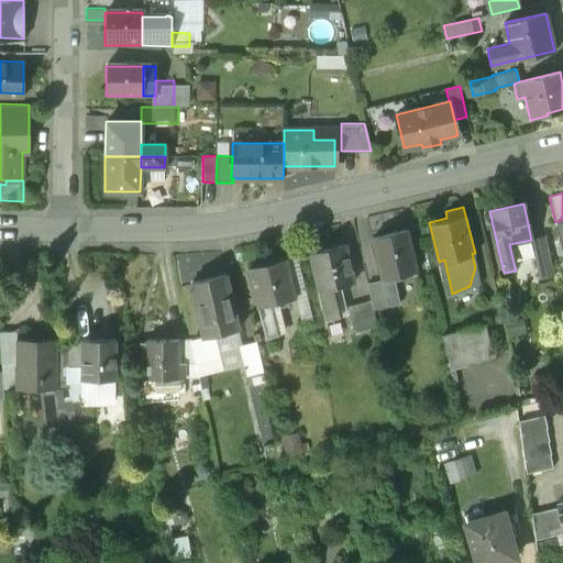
[(408,230),(373,238),(383,277),(384,277),(389,304),(400,301),(394,275),(417,269),(408,230)]
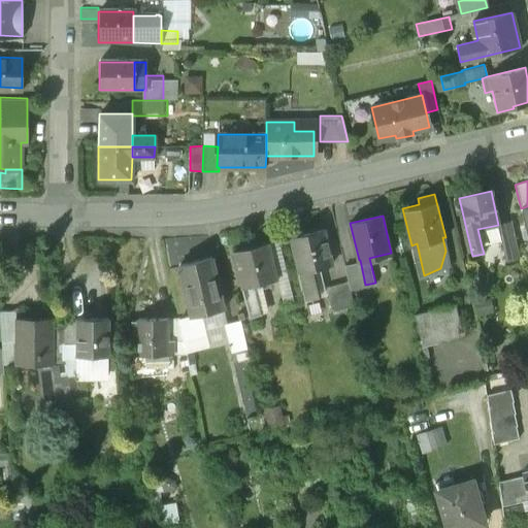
[(498,225),(477,229),(482,246),(500,242),(497,229),(499,229),(498,225)]
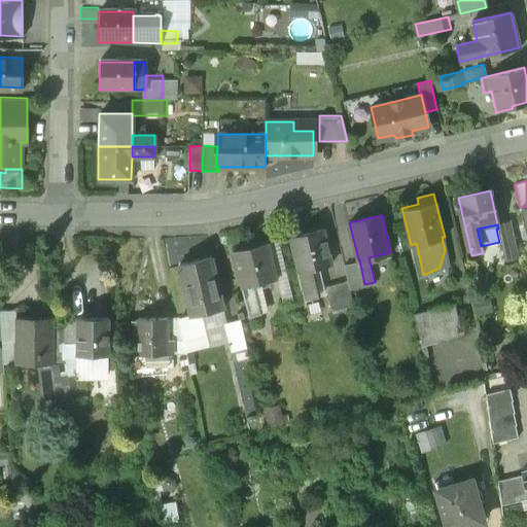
[(511,225),(498,229),(496,229),(499,242),(504,260),(519,257),(511,225)]
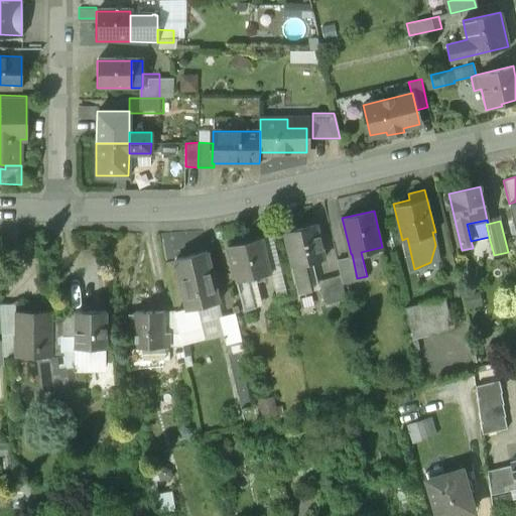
[(316,224),(284,231),(298,292),(311,289),(305,262),(325,257),(316,224)]
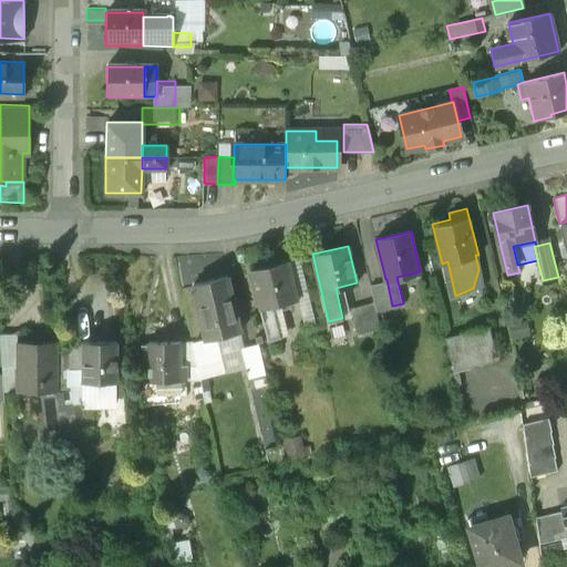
[(269,266),(251,270),(260,308),(272,305),(297,299),(288,259),(268,264),(269,266)]
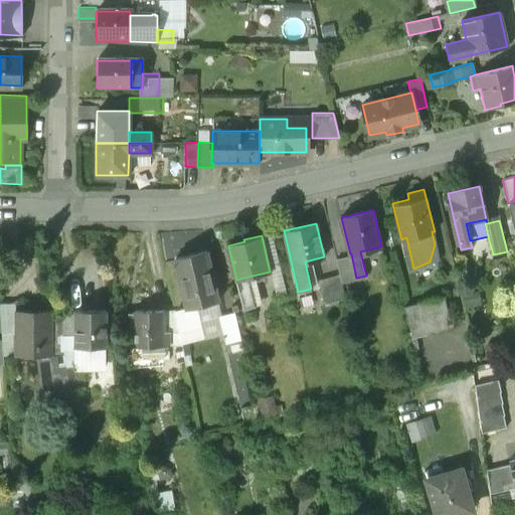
[(206,250),(174,258),(186,308),(192,307),(193,311),(196,310),(200,327),(203,336),(223,332),(219,318),(221,317),(206,250)]
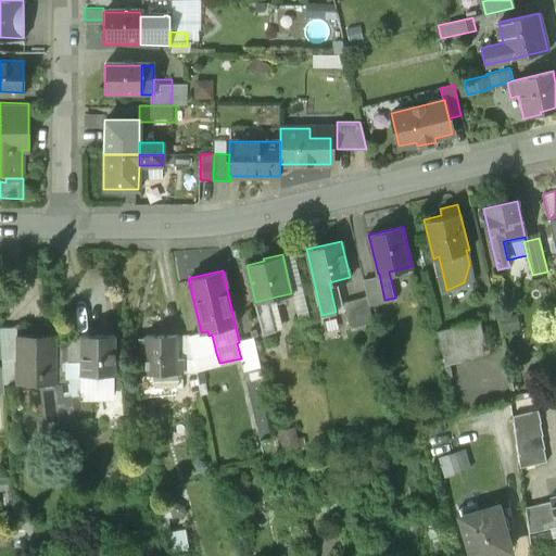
[(379,274),(378,274),(362,278),(366,297),(368,304),(384,300),(379,274)]
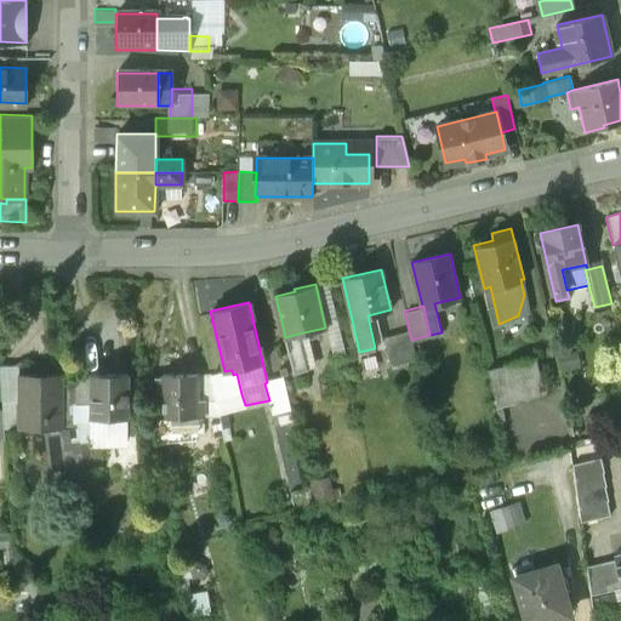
[(411,340),(409,331),(387,336),(394,372),(417,368),(411,340)]
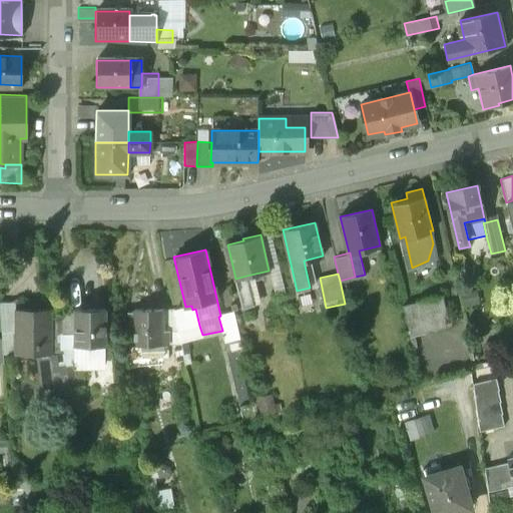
[(246,276),(235,279),(242,308),(253,305),(246,276)]
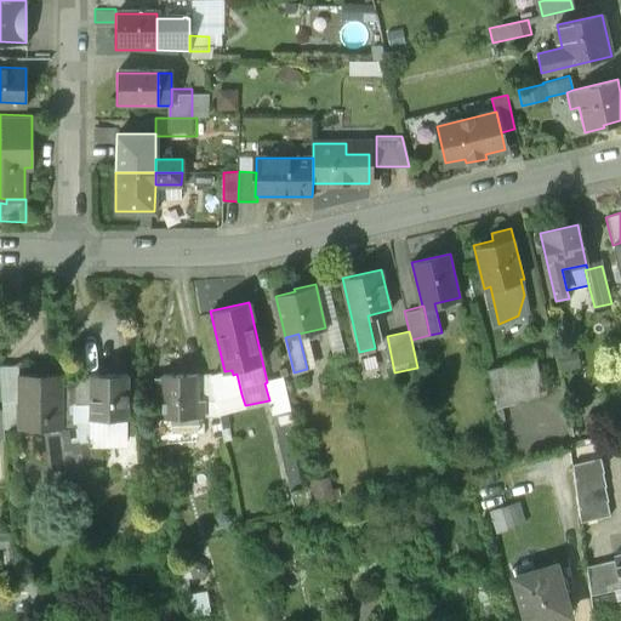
[(535,357),(486,368),(495,406),(543,396),(543,393),(546,392),(545,389),(542,389),(535,357)]
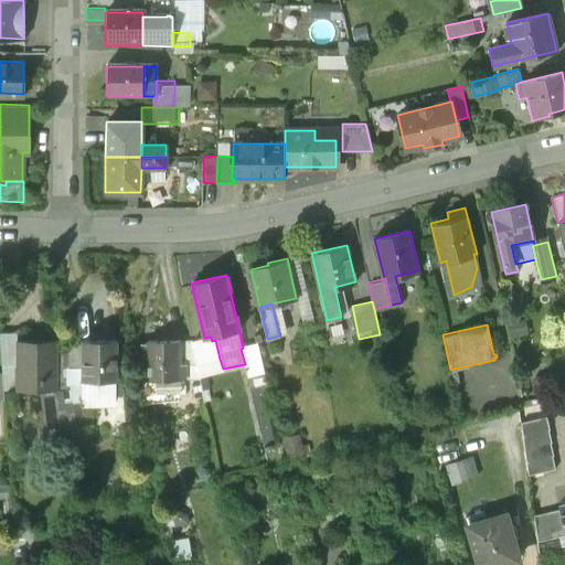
[(0,331),(0,352),(0,361),(16,361),(16,339),(19,339),(19,332),(0,331)]
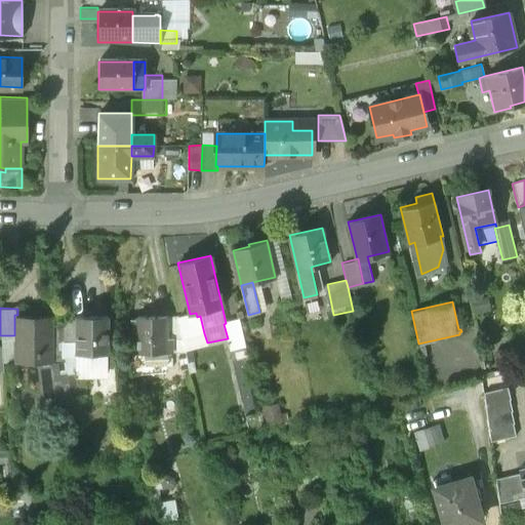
[(190,314),(177,317),(183,338),(204,333),(200,316),(197,317),(196,313),(190,314)]
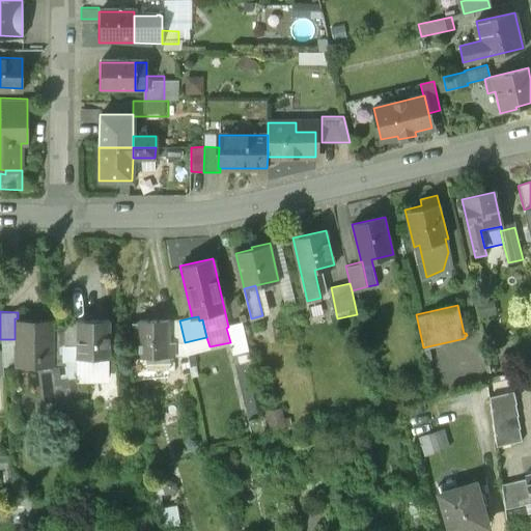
[(77,348),(78,318),(59,317),(63,347),(77,348)]
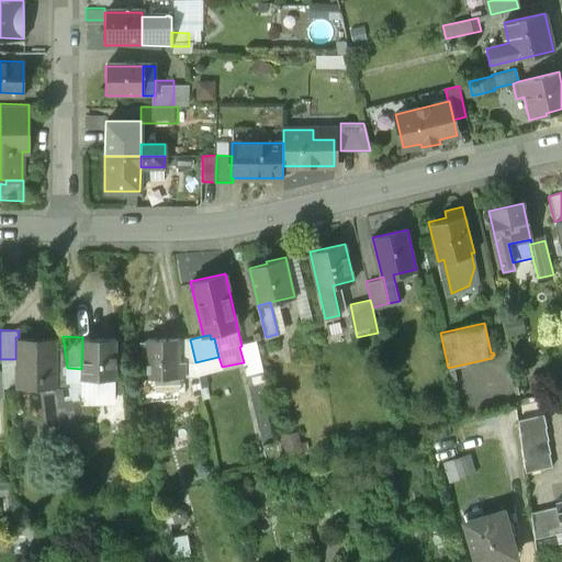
[(19,337),(15,337),(15,359),(14,386),(55,386),(56,337),(19,337)]
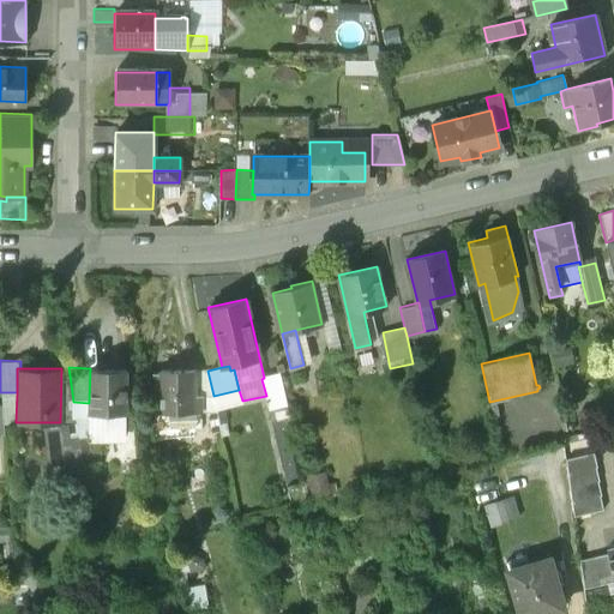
[(126,368),(90,368),(89,403),(89,411),(109,411),(125,411),(126,368)]
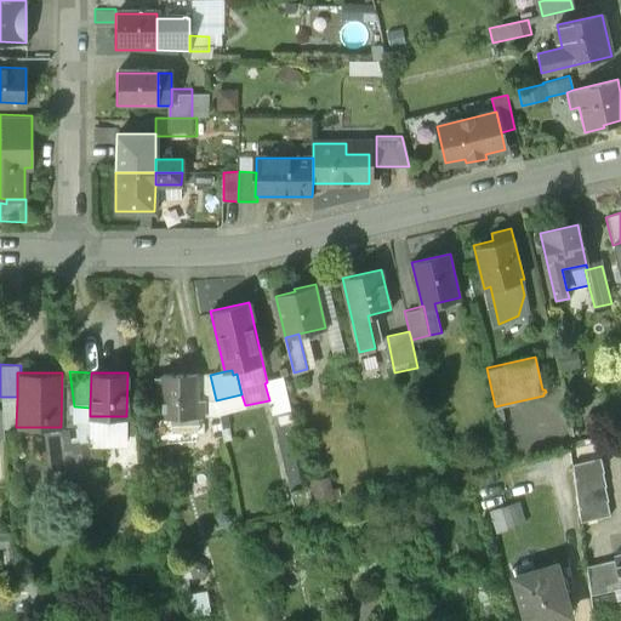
[(210,372),(197,374),(195,400),(203,400),(203,416),(218,416),(218,411),(216,400),(210,375),(210,372)]
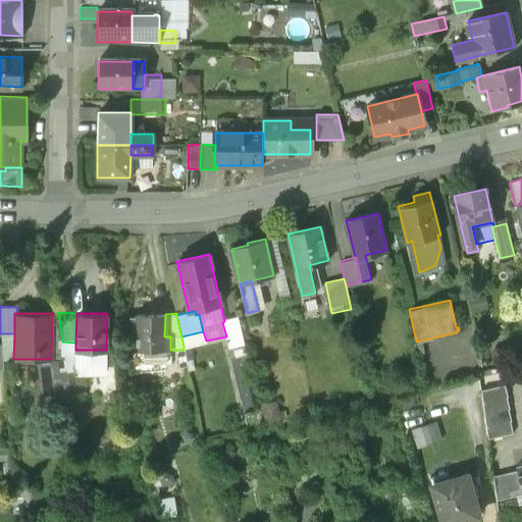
[(165,314),(129,314),(129,328),(136,328),(136,349),(136,350),(144,350),(170,350),(170,336),(164,336),(165,314)]
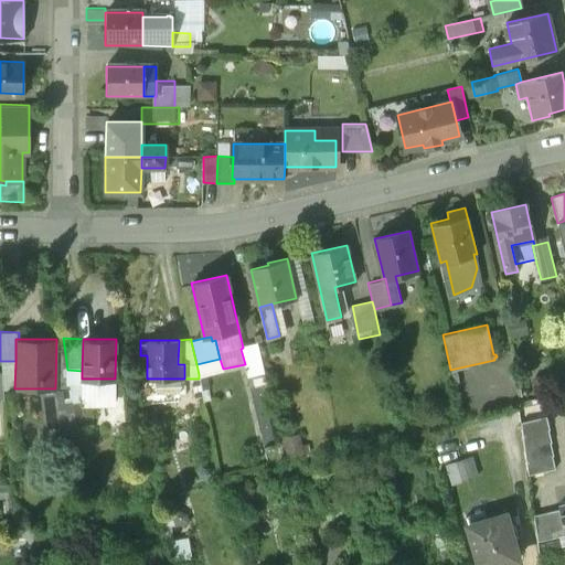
[(243,348),(241,349),(245,364),(247,375),(263,371),(257,344),(243,348)]
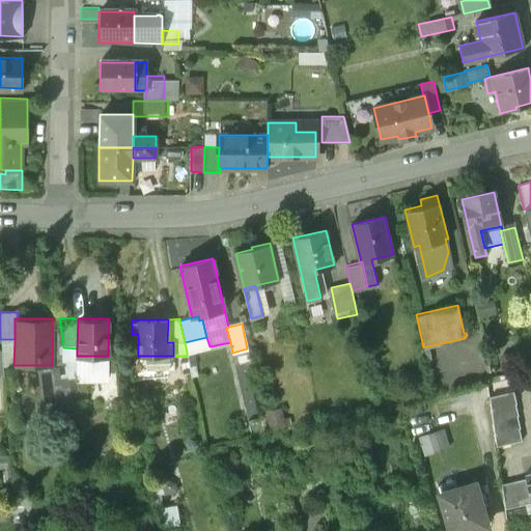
[(206,337),(185,342),(187,352),(210,346),(206,337)]
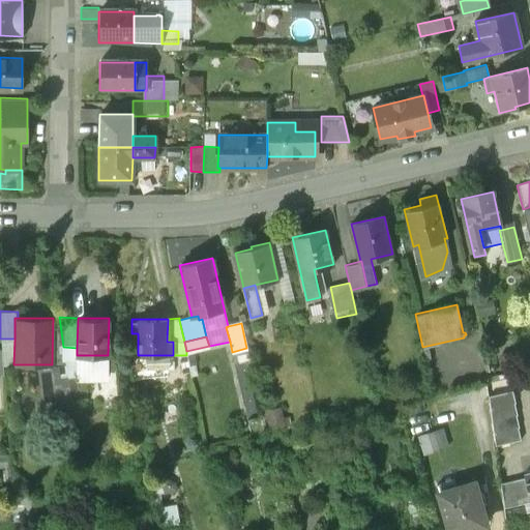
[(2,363),(13,364),(15,339),(0,339),(1,348),(2,363)]
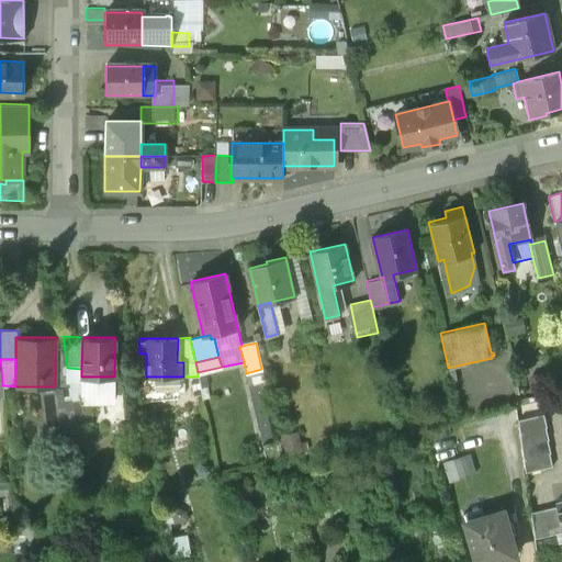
[(146,377),(146,375),(134,375),(139,402),(157,401),(155,377),(146,377)]
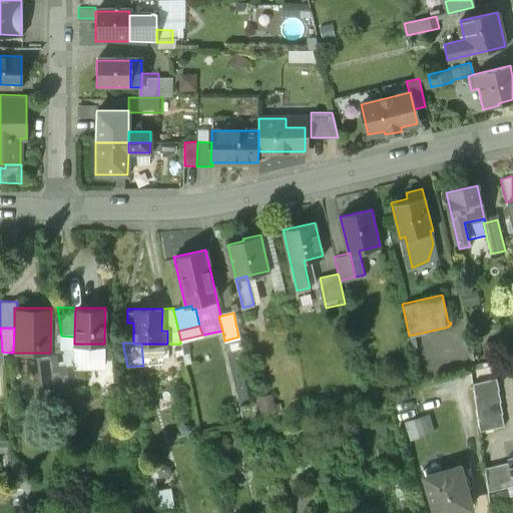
[(91,344),(74,344),(74,362),(91,362),(91,344)]
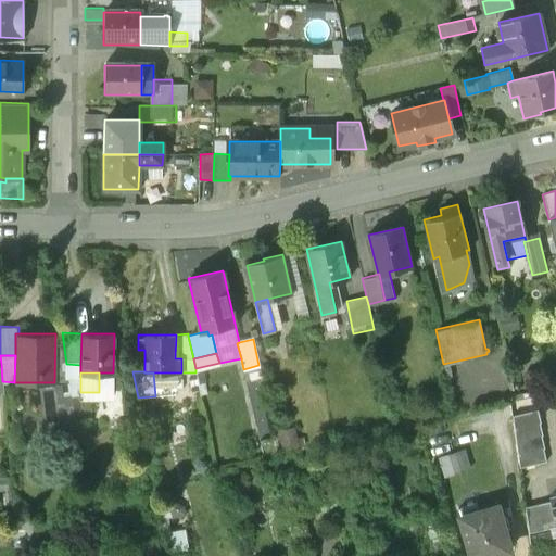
[(70,391),(46,393),(50,426),(74,422),(70,391)]
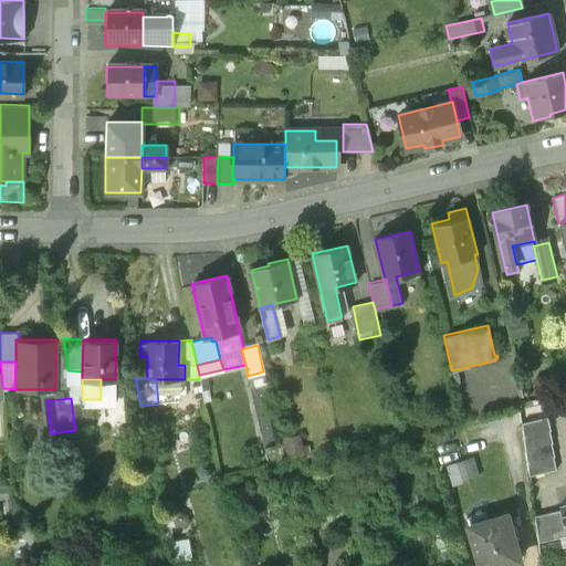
[(546,417),(521,422),(523,436),(548,430),(549,429),(546,417)]
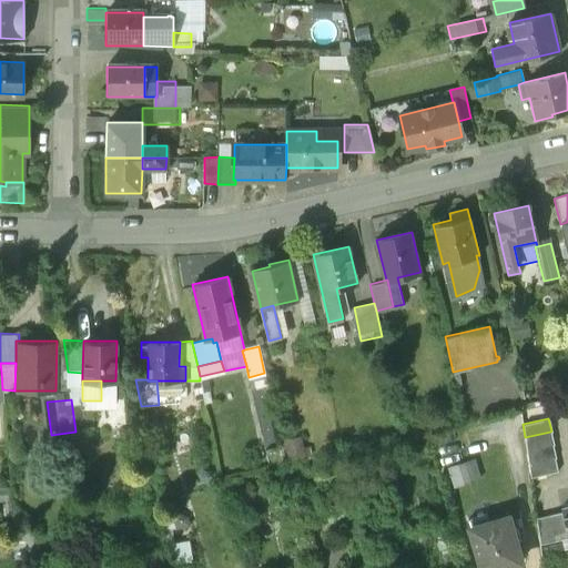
[(550,432),(525,437),(526,450),(553,445),(554,444),(550,432)]
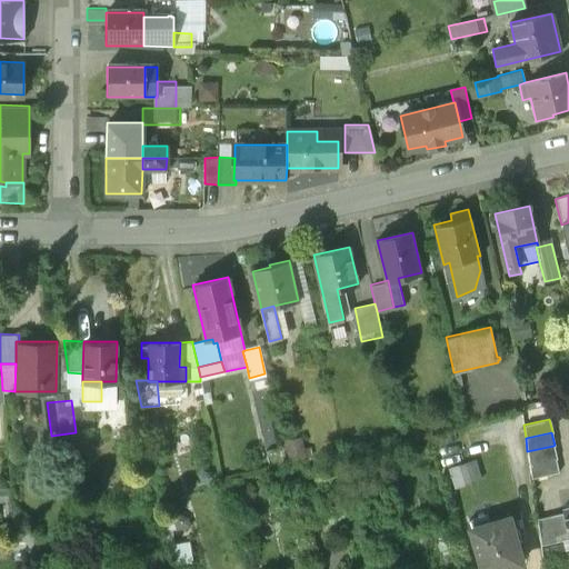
[(553,446),(527,451),(529,465),(555,459),(556,458),(553,446)]
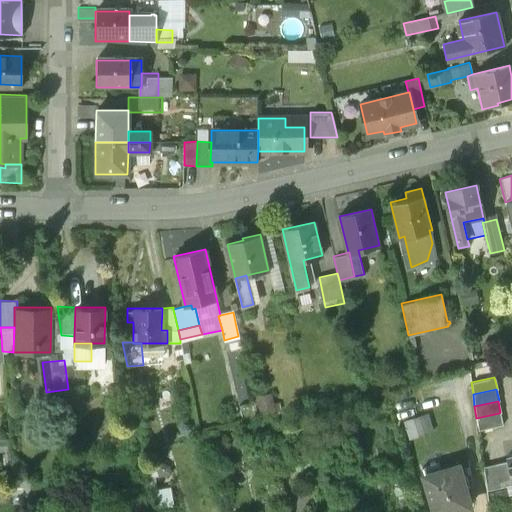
[(499,413),(476,418),(478,430),(502,424),(499,413)]
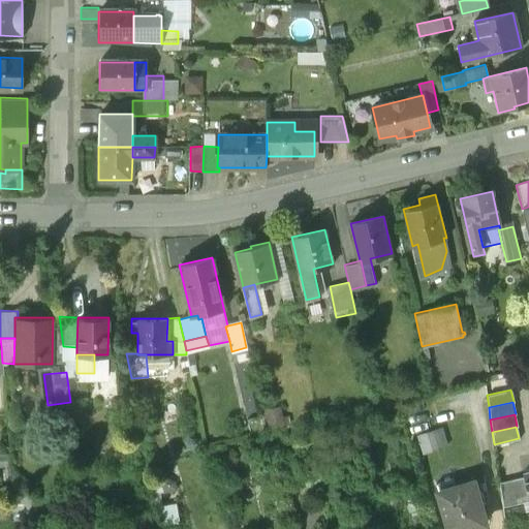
[(442,428),(428,433),(432,449),(446,445),(442,428)]
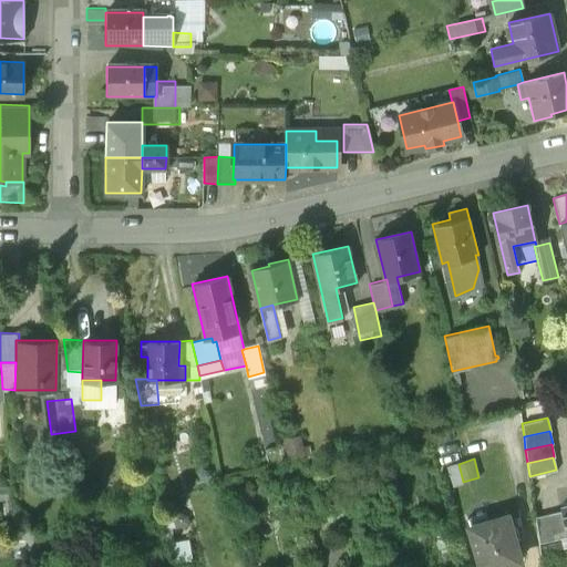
[(566,535),(562,509),(547,513),(554,539),(566,535)]
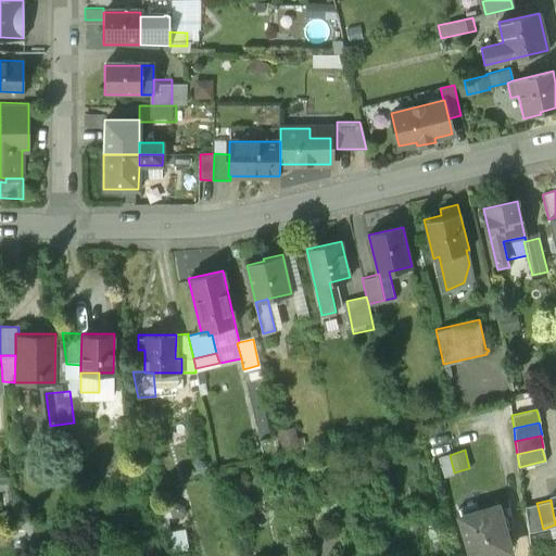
[(478,502),(457,507),(470,555),(484,555),(508,550),(496,506),(480,512),(478,502)]
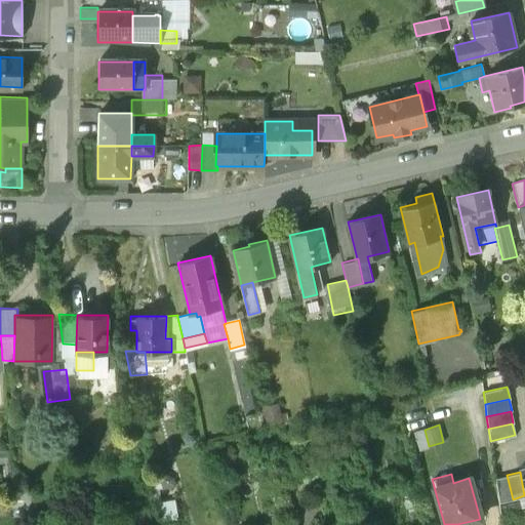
[(513,499),(507,475),(495,478),(498,502),(513,499)]
